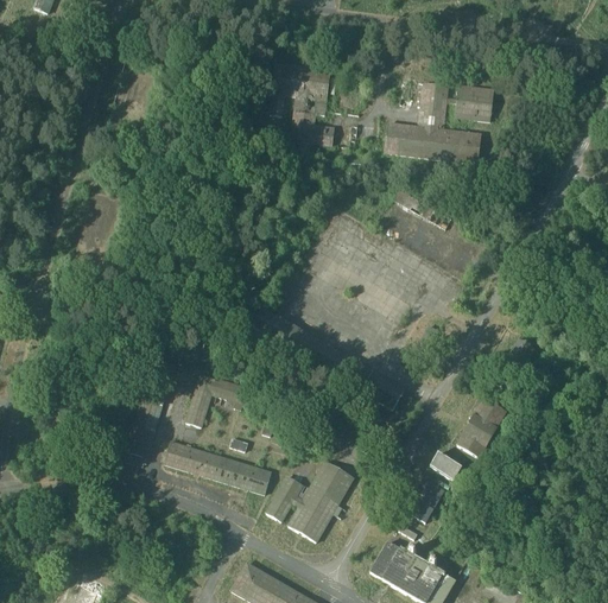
[(33,0),(31,5),(50,12),(54,0),(33,0)]
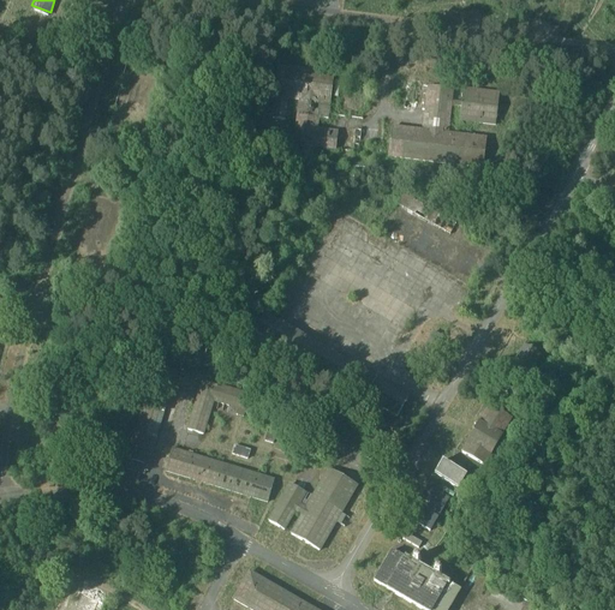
[(334,70),(279,64),(272,114),(285,115),(287,96),(298,97),(293,143),(316,145),(316,144),(335,145),(338,127),(318,125),(320,114),(328,115),(334,70)]
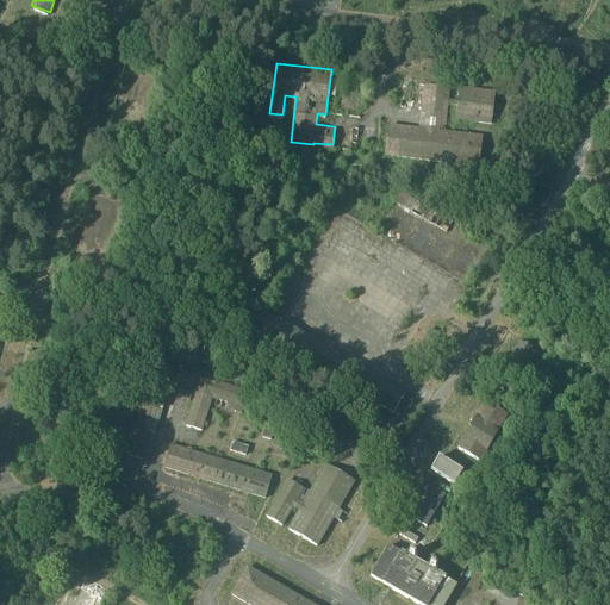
[(424,82),(419,126),(388,123),(385,153),(479,163),(483,135),(443,130),(447,101),(447,97),(449,85),(424,82)]
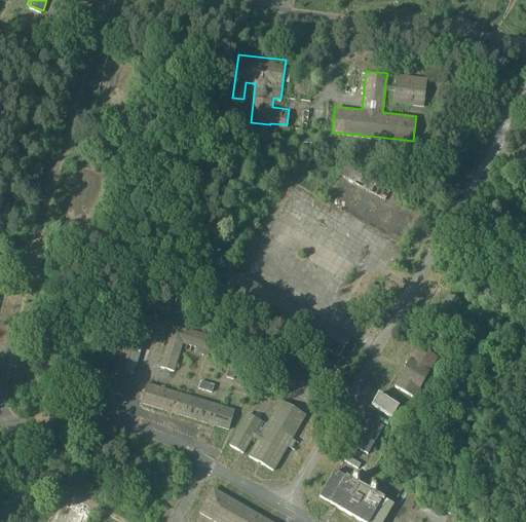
[(426,77),(396,73),(395,84),(393,88),(392,101),(423,104),(426,77)]
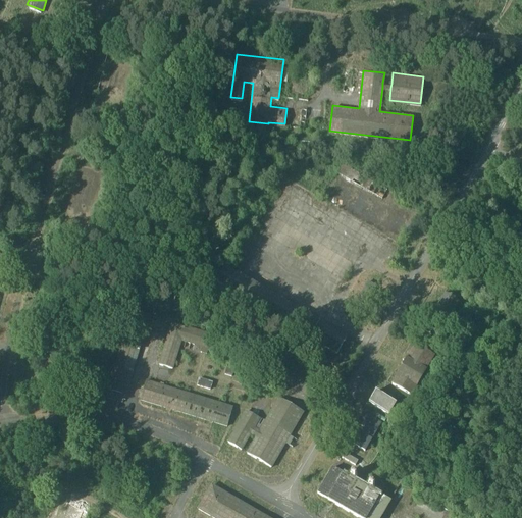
[(386,187),(342,161),(336,170),(381,196),(386,187)]
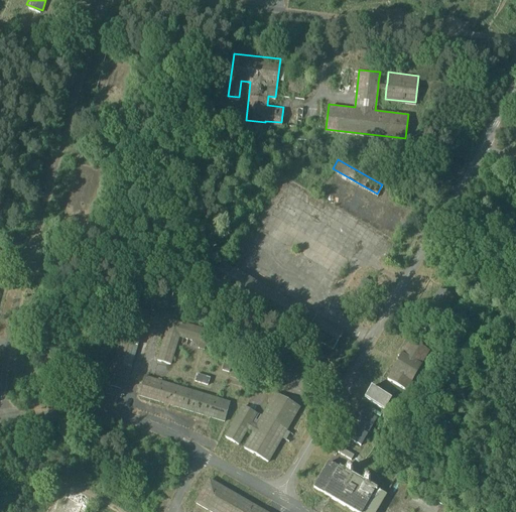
[(0,285),(7,257),(9,250),(0,247),(0,285)]
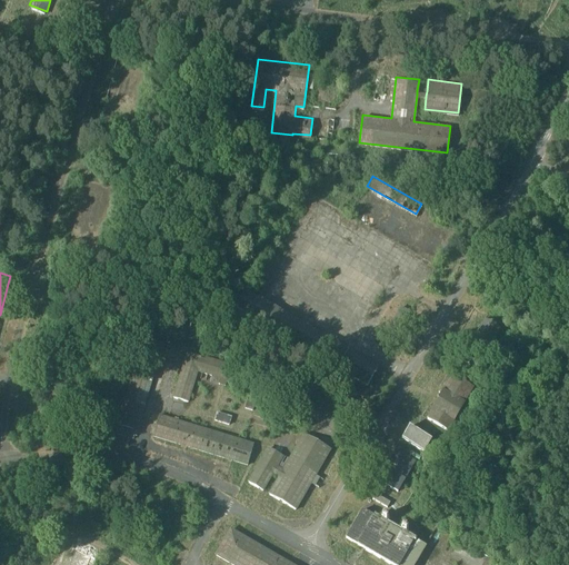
[(410,309),(401,304),(389,325),(398,329),(410,309)]
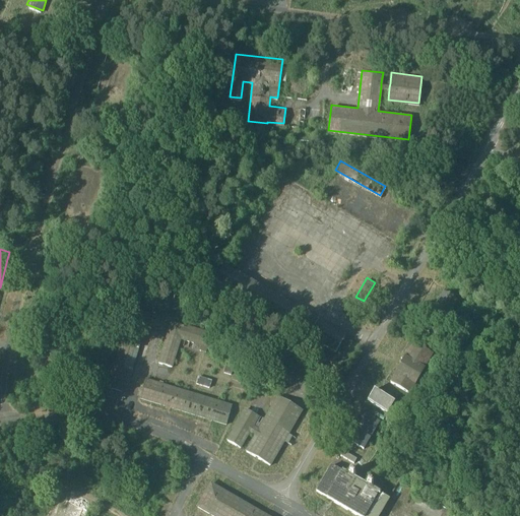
[(443,289),(434,305),(447,313),(456,298),(443,289)]
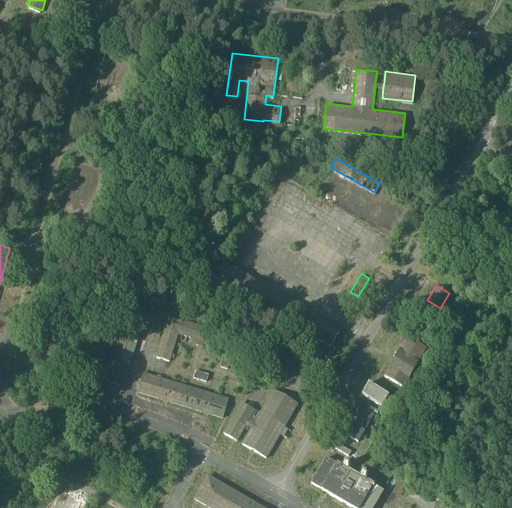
[(146,306),(130,301),(126,314),(142,319),(146,306)]
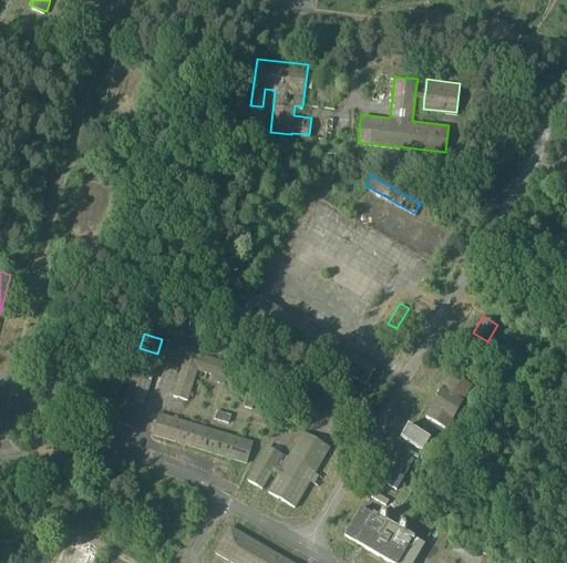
[(157,354),(140,348),(132,371),(151,377),(157,354)]
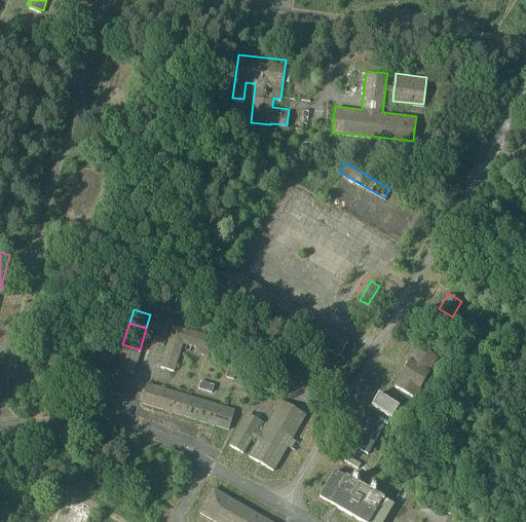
[(214,335),(174,323),(160,365),(174,369),(182,340),(202,346),(201,351),(209,353),(211,347),(210,347),(214,335)]
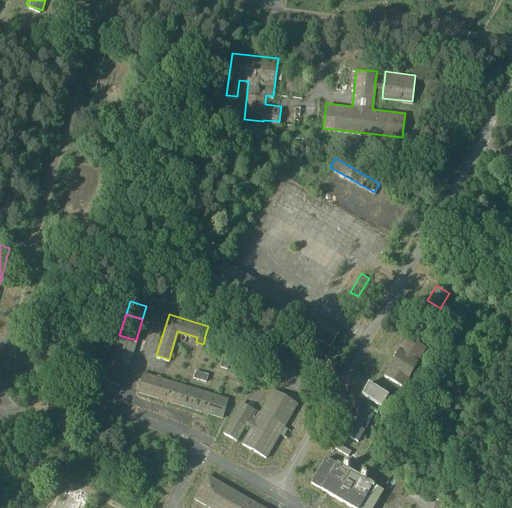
[(425,345),(407,334),(399,349),(398,348),(389,364),(390,364),(384,374),(402,384),(408,375),(409,375),(418,360),(417,359),(425,345)]
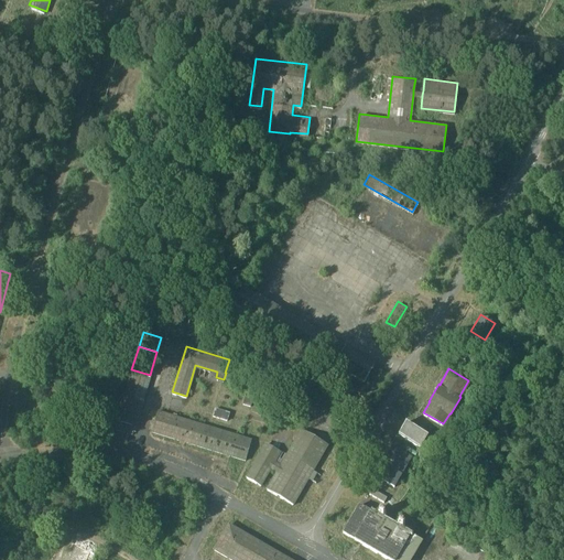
[(131,369),(117,418),(134,423),(150,375),(131,369)]
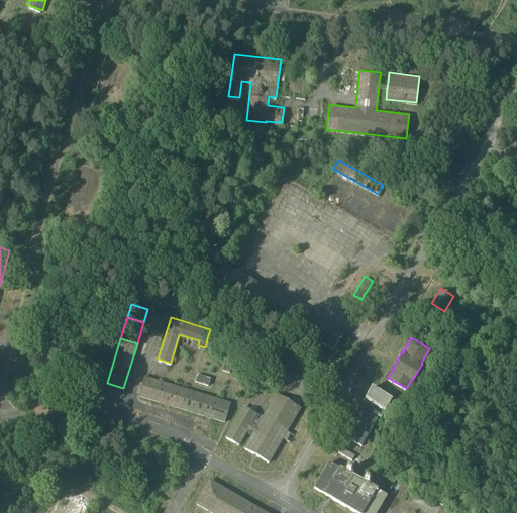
[(293,345),(274,377),(283,382),(301,350),(293,345)]
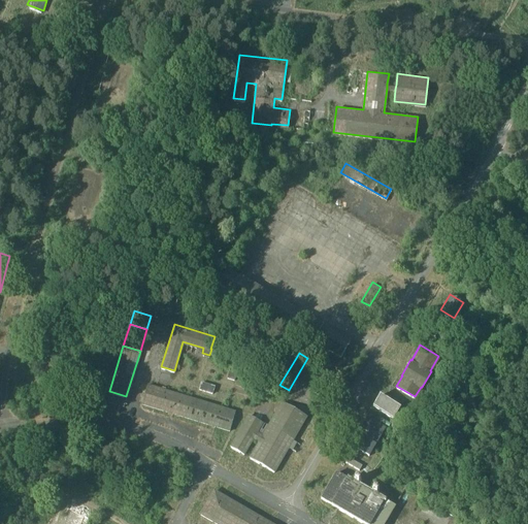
[(221,361),(209,357),(204,373),(216,377),(221,361)]
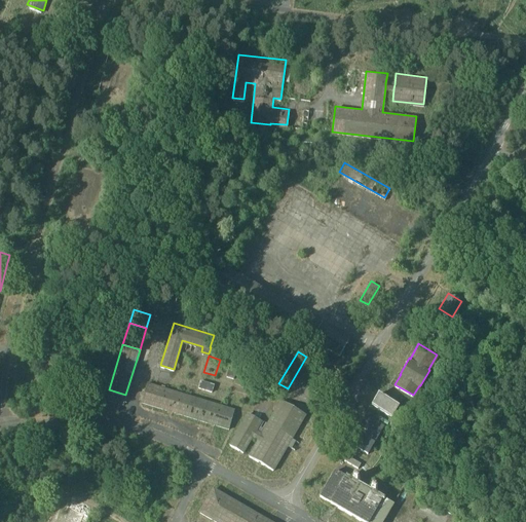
[(236,367),(229,365),(226,374),(233,376),(236,367)]
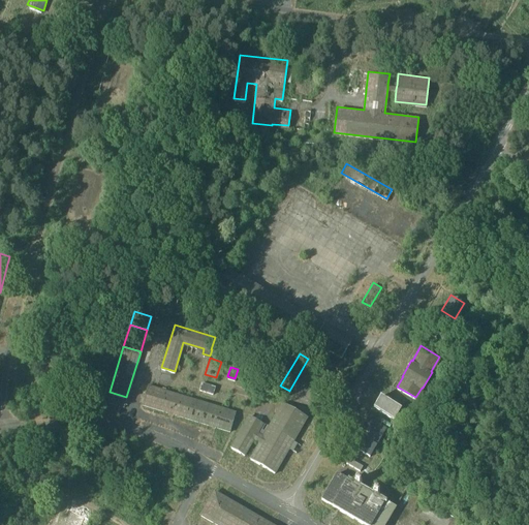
[(322,367),(310,388),(319,393),(332,372),(322,367)]
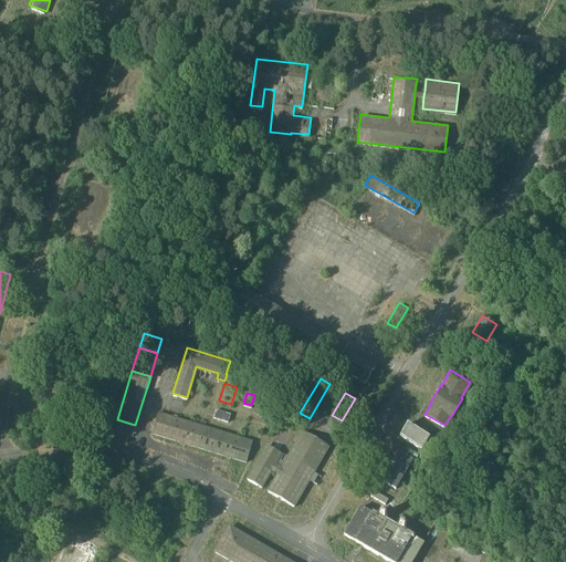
[(230,412),(216,407),(213,415),(228,419),(230,412)]
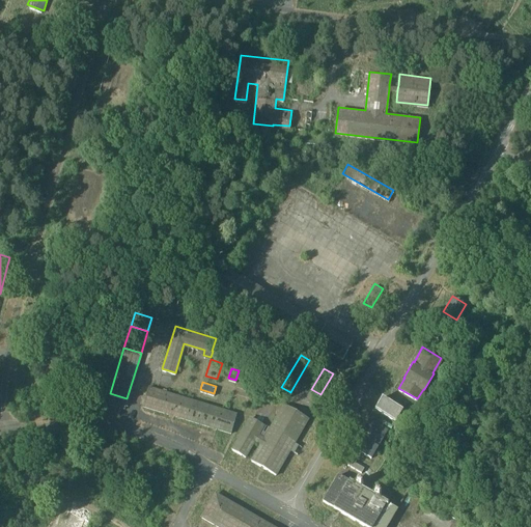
[(236,412),(148,385),(142,404),(230,431),(236,412)]
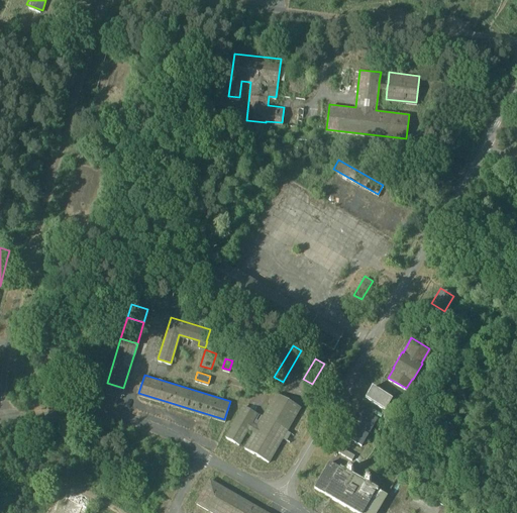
[(123,388),(107,383),(105,391),(121,396),(123,388)]
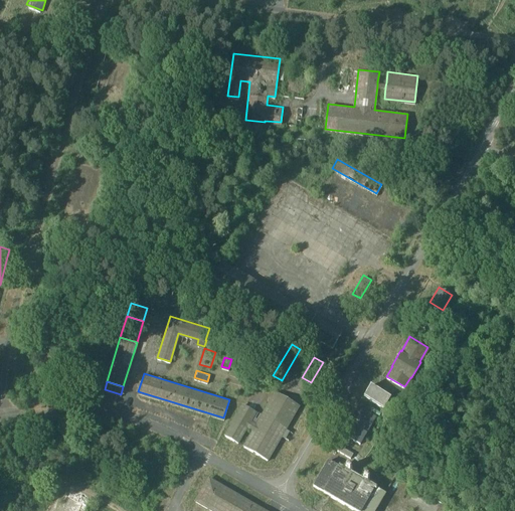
[(390,394),(370,382),(364,394),(384,406),(390,394)]
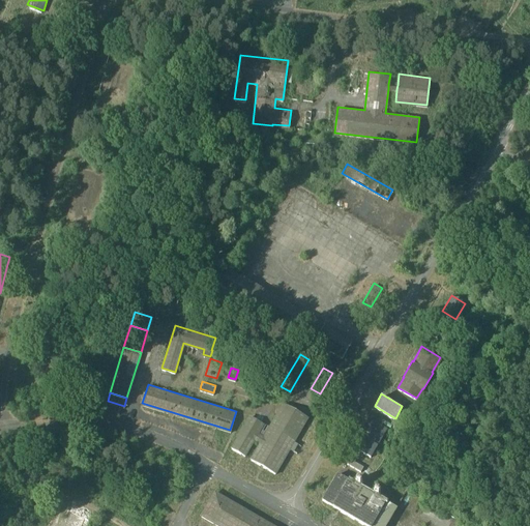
[(284,401),(264,435),(258,431),(263,421),(251,414),(232,446),(244,454),(254,438),(260,441),(251,458),(275,471),(307,415),(284,401)]
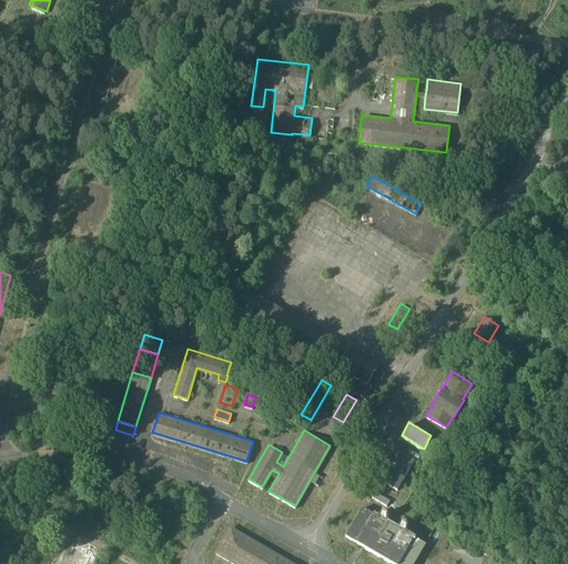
[(395,446),(378,476),(396,487),(414,457),(395,446)]
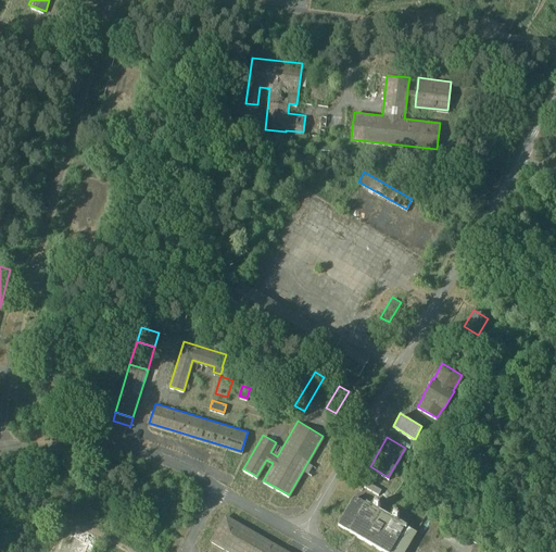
[(381,487),(367,479),(364,484),(378,492),(381,487)]
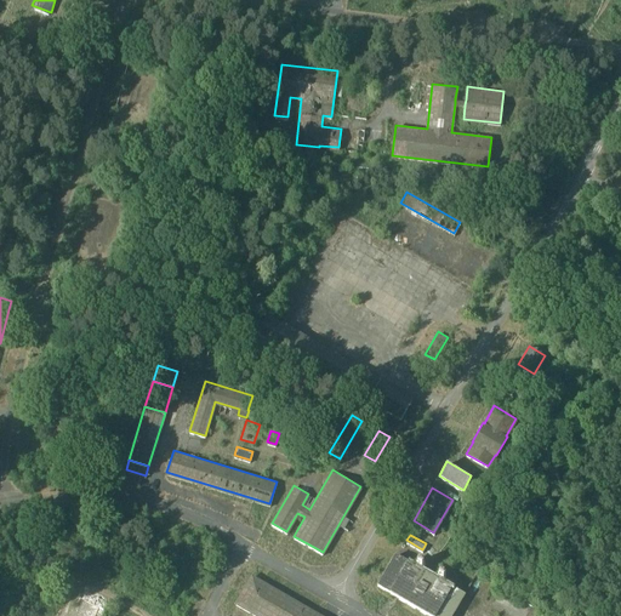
[(434,615),(453,585),(396,552),(377,583),(433,615),(434,615)]
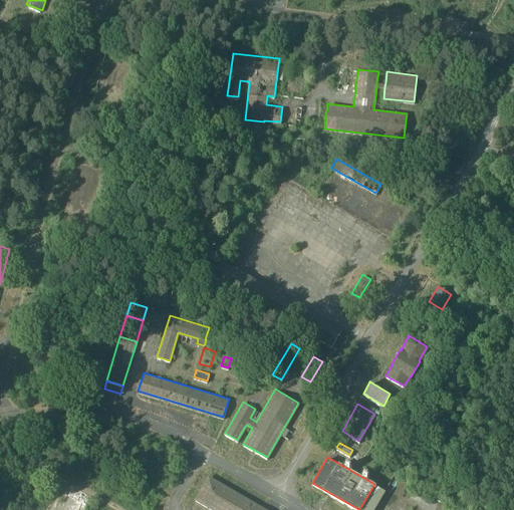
[(262,509),(214,482),(200,507),(205,509),(262,509)]
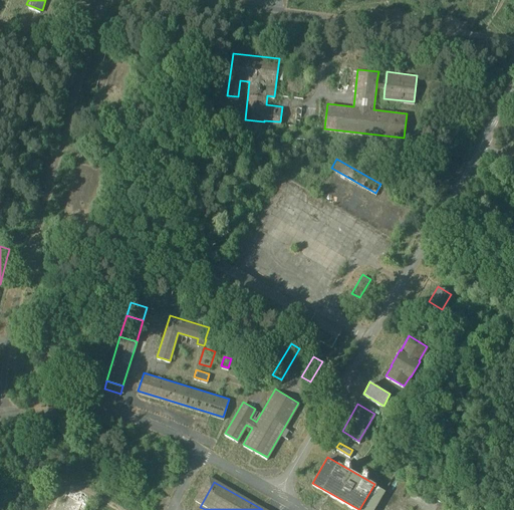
[(374,484),(359,509),(372,509),(384,490),(374,484)]
